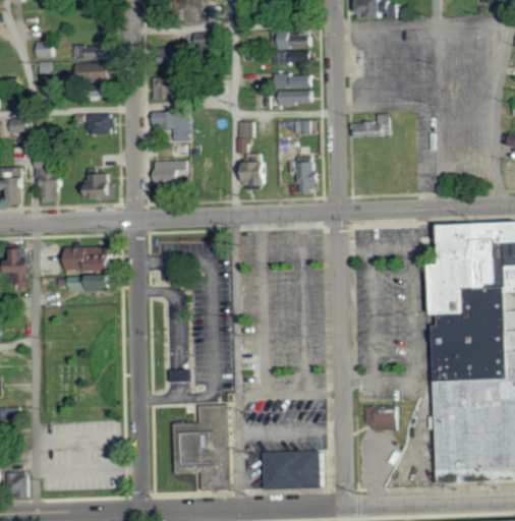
[(354,0),(355,18),(395,17),(395,5),(384,5),(383,0),(354,0)]
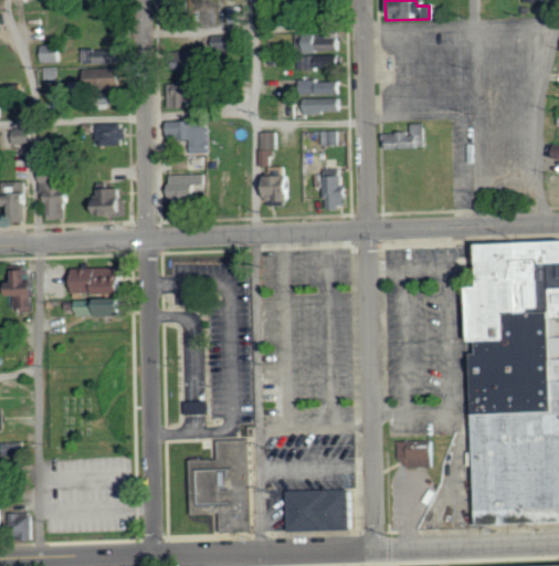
[(180,25),(179,2),(162,2),(164,25),(180,25)]
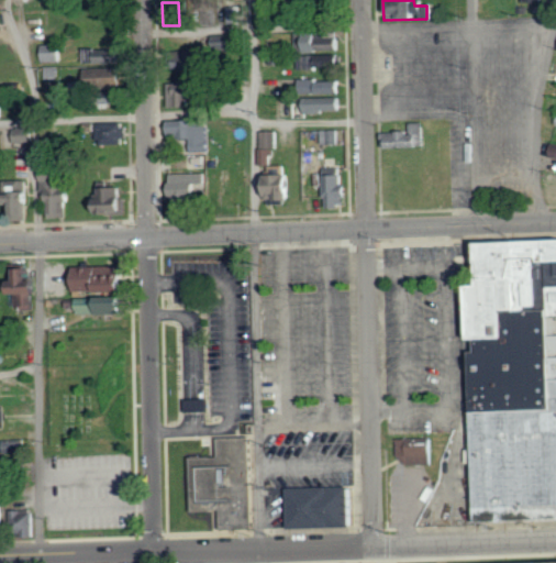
[(222,7),(223,24),(240,23),(238,7),(222,7)]
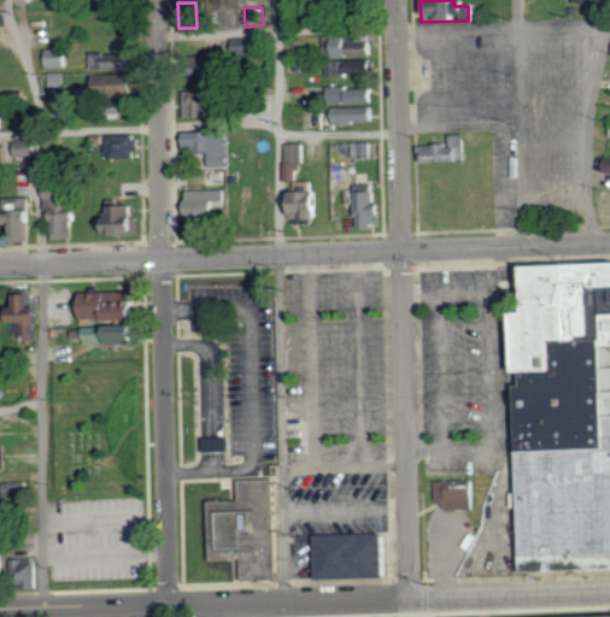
[(371,36),(320,35),(320,59),(329,59),(328,75),(370,76),(371,36)]
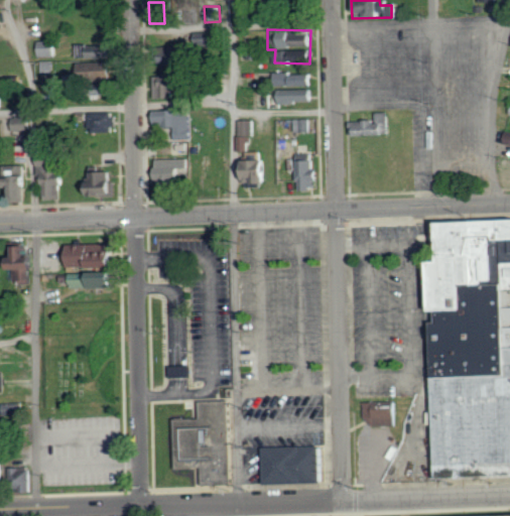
[(193,46),(173,45),(173,66),(193,66),(194,45),(208,46),(209,32),(193,32),(193,46)]
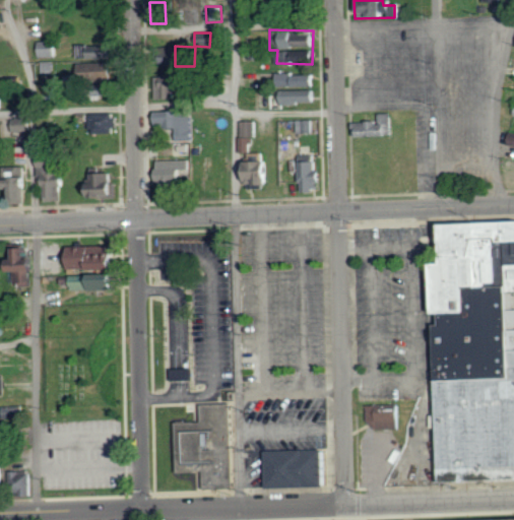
[(33,58),(53,57),(52,42),(31,42),(33,58)]
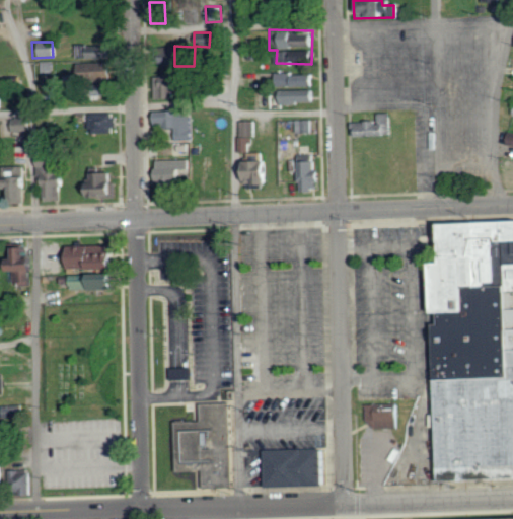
[(72,59),(110,58),(110,45),(72,46),(72,59)]
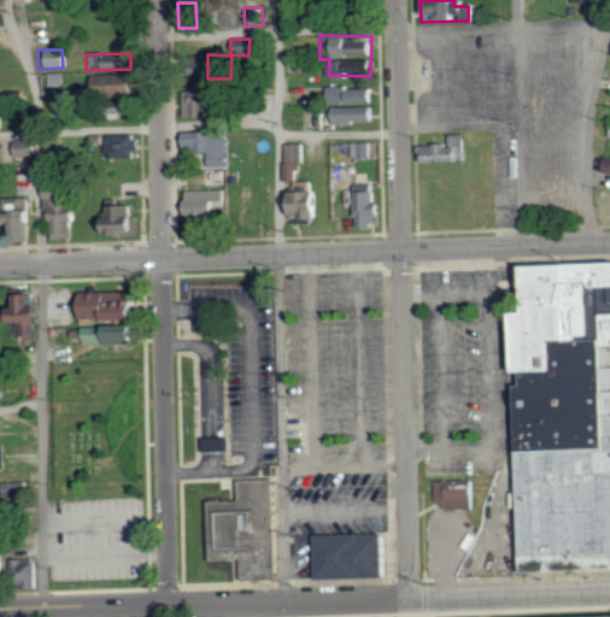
[(129,75),(91,76),(91,98),(130,97),(129,75)]
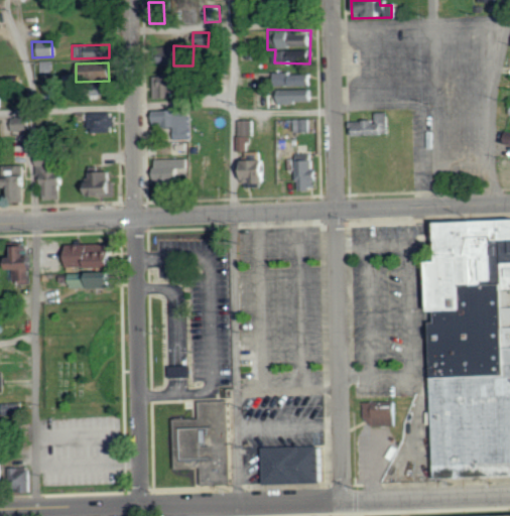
[(311,73),(272,74),(272,86),(311,86),(311,73)]
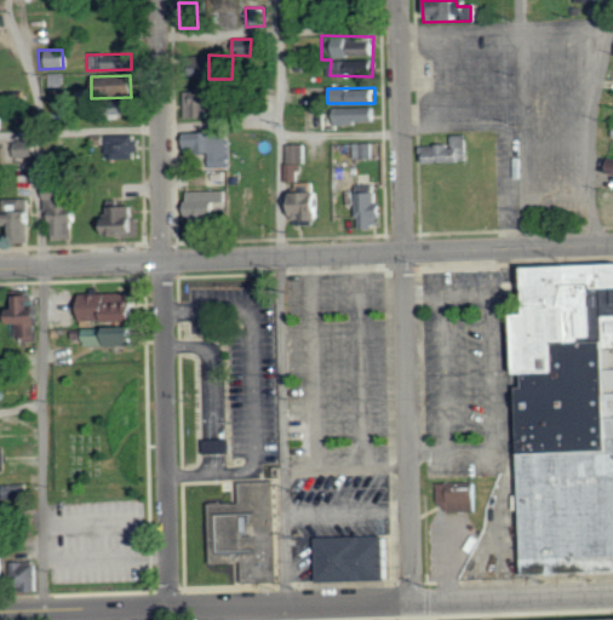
[(183,118),(201,119),(201,112),(229,112),(229,91),(183,89),(183,118)]
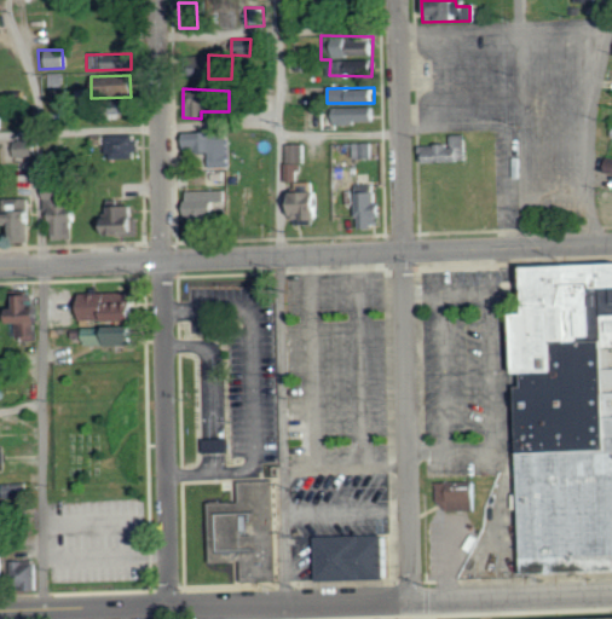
[(374,123),(374,106),(332,108),(333,123),(374,123)]
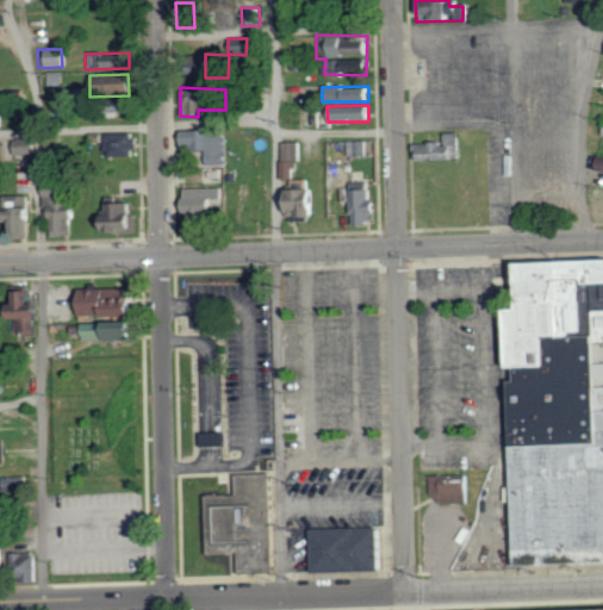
[(203,166),(222,165),(222,136),(212,137),(211,130),(179,131),(179,151),(201,150),(203,166)]
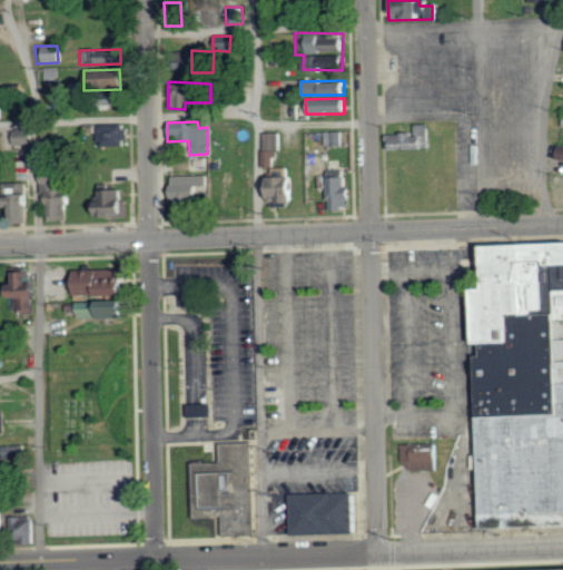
[(426,149),(425,124),(410,125),(410,134),(384,134),(384,150),(426,149)]
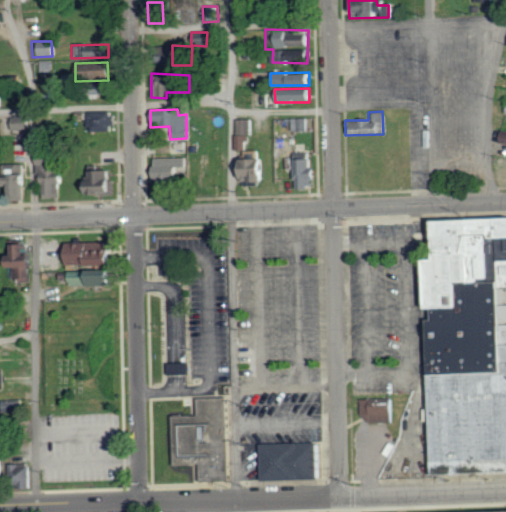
[(109,112),(85,113),(86,131),(110,130),(109,112)]
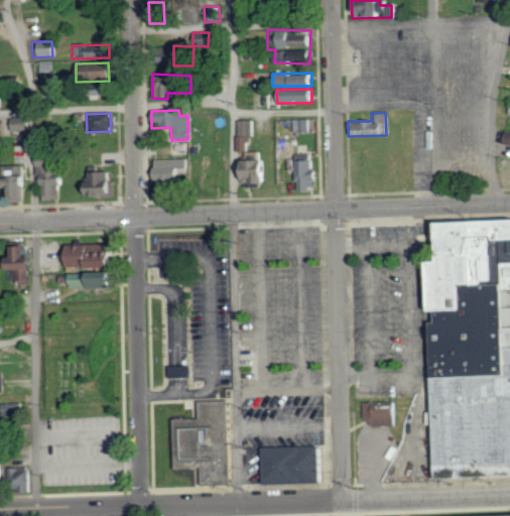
[(234,151),(245,151),(246,135),(250,135),(250,121),(235,120),(234,151)]
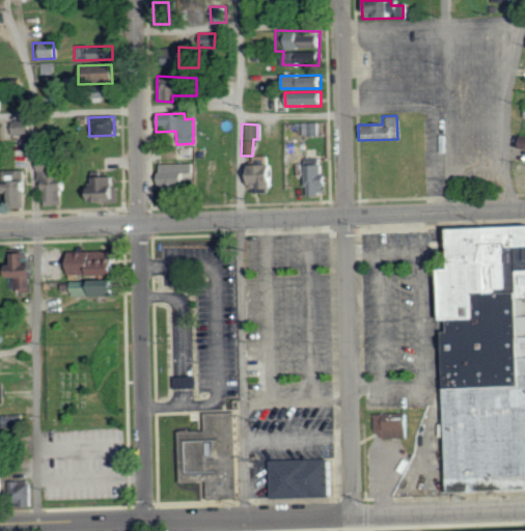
[(187,164),(156,163),(156,185),(163,185),(163,196),(186,196),(187,164)]
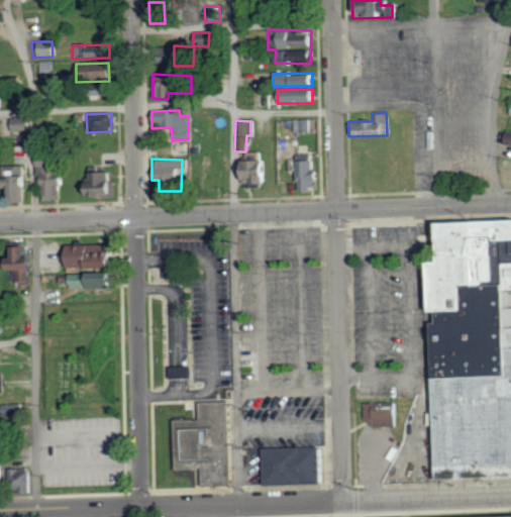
[(58,199),(58,185),(62,185),(62,166),(49,166),(49,161),(38,161),(39,199),(58,199)]
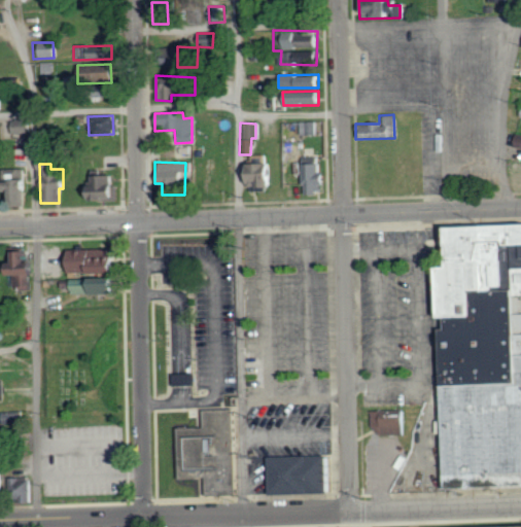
[(250,187),(271,188),(273,165),(252,164),(250,187)]
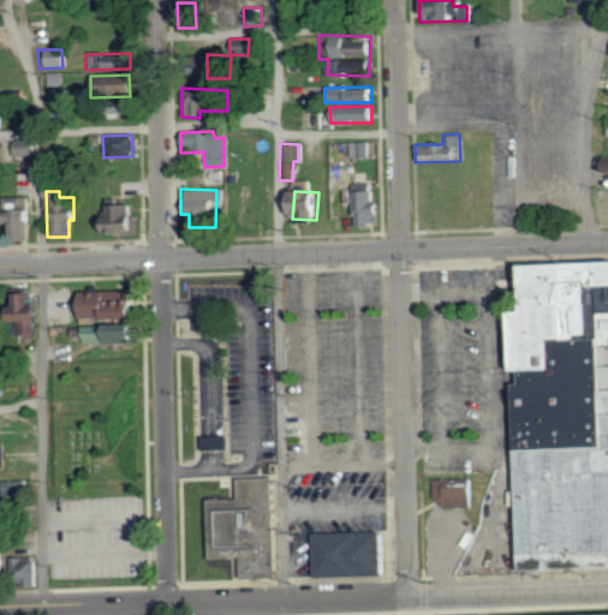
[(371,191),(353,192),(355,227),(371,227),(370,213),(371,213),(371,191)]
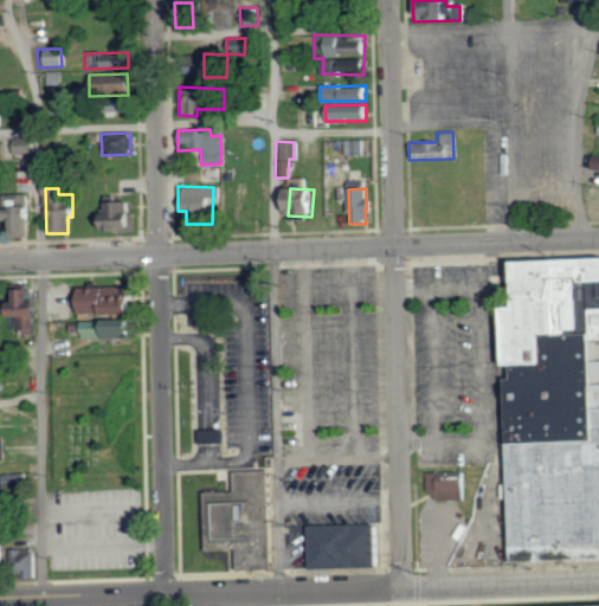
[(0,221),(5,221),(5,237),(27,237),(27,195),(0,195),(0,221)]
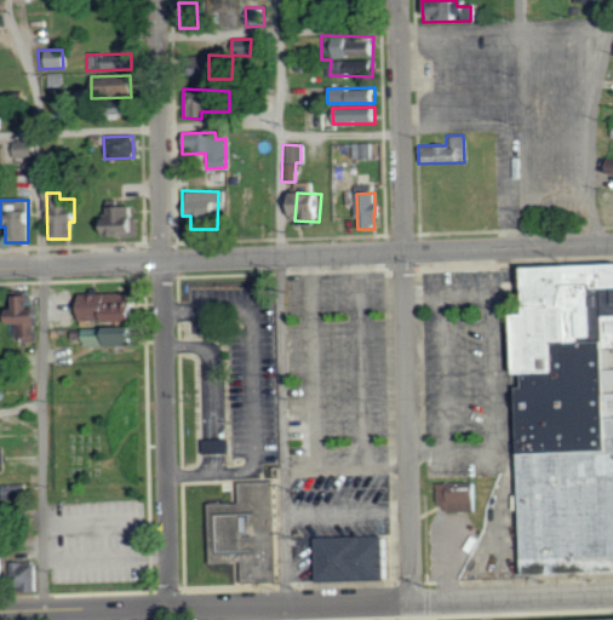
[(109,211),(110,235),(137,235),(136,210),(109,211)]
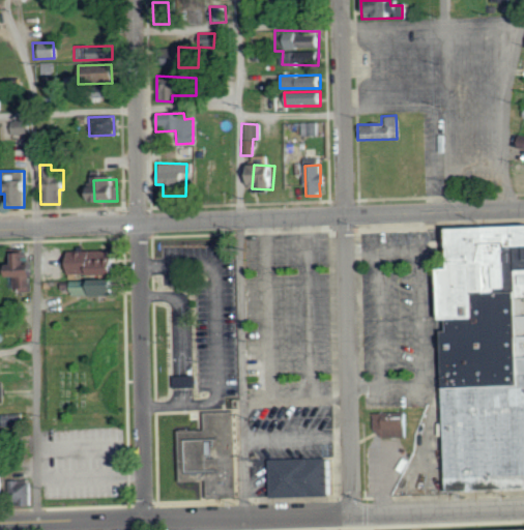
[(523,492),(442,495),(436,330),(444,330),(444,317),(435,317),(434,266),(444,265),(443,225),(523,222),(523,492)]
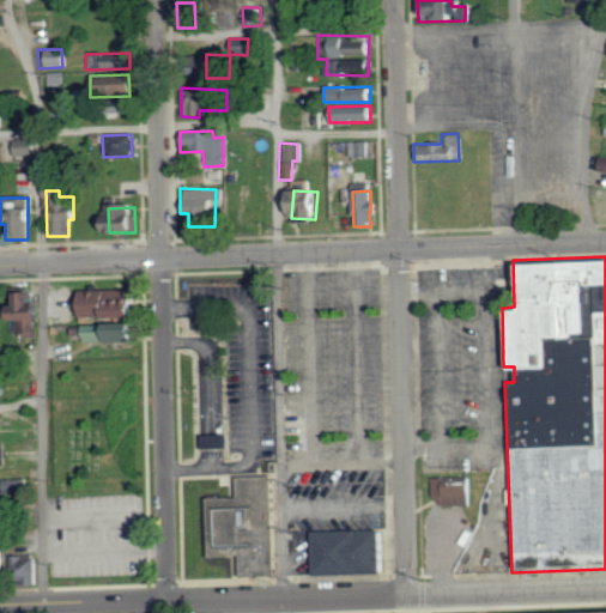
[(74,319),(132,317),(132,290),(74,291),(74,319)]
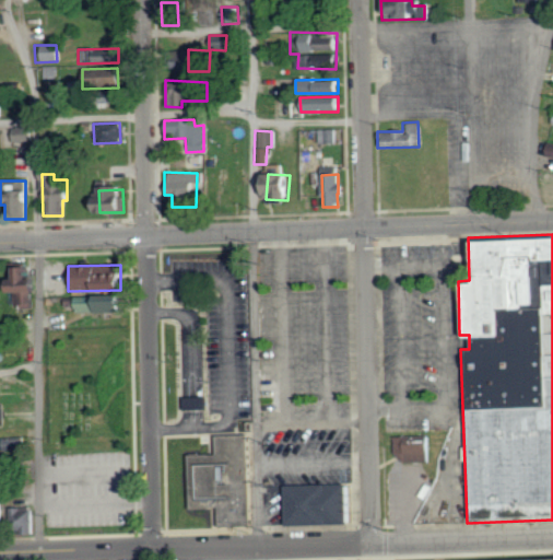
[(38,301),(39,286),(30,286),(31,268),(15,267),(15,280),(4,279),(4,300),(38,301)]
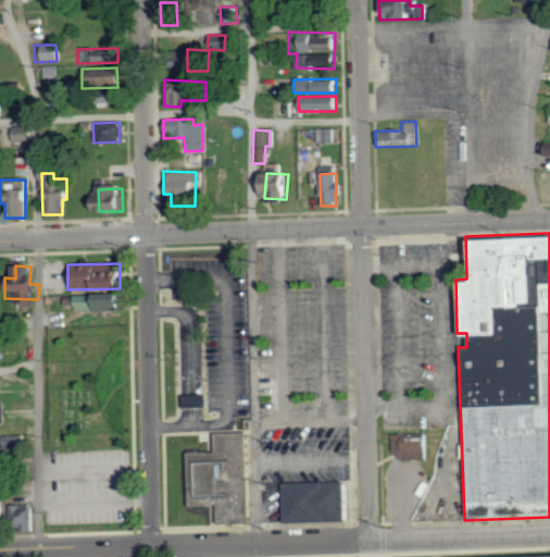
[(73,311),(121,311),(121,293),(73,293),(73,311)]
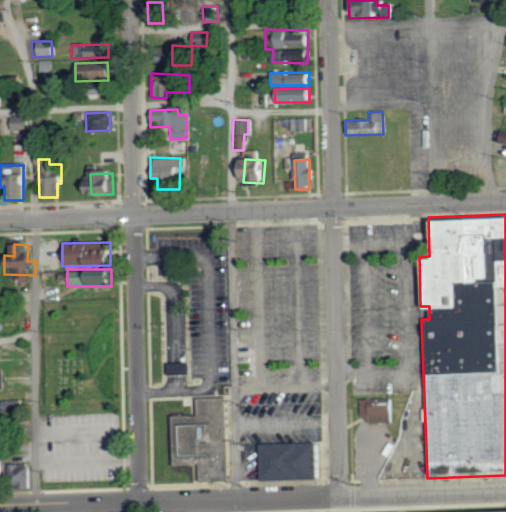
[(162,375),(162,364),(182,363),(183,375),(162,375)]
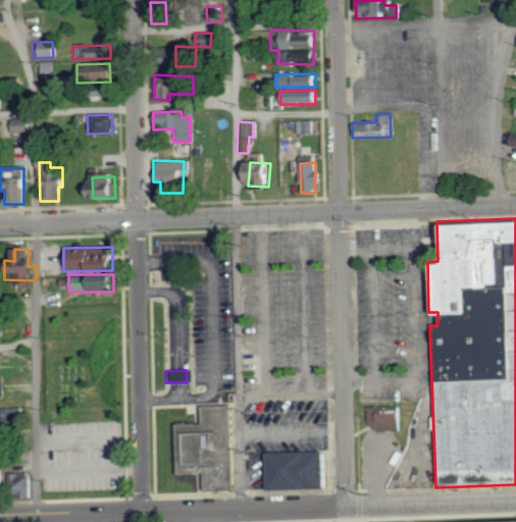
[(198,490),(197,471),(171,472),(170,423),(198,422),(197,406),(227,405),(228,489),(198,490)]
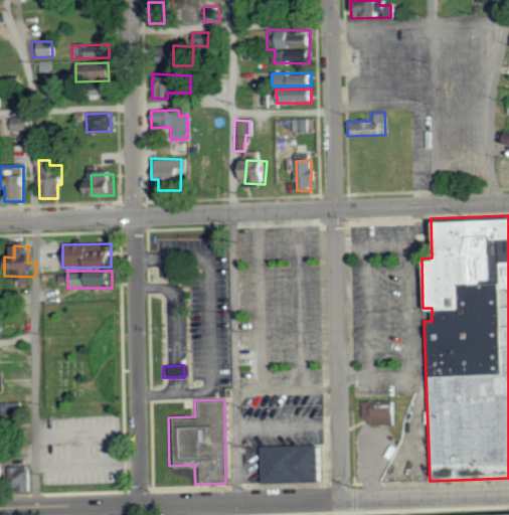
[(366,424),(358,417),(358,402),(388,402),(388,424),(366,424)]
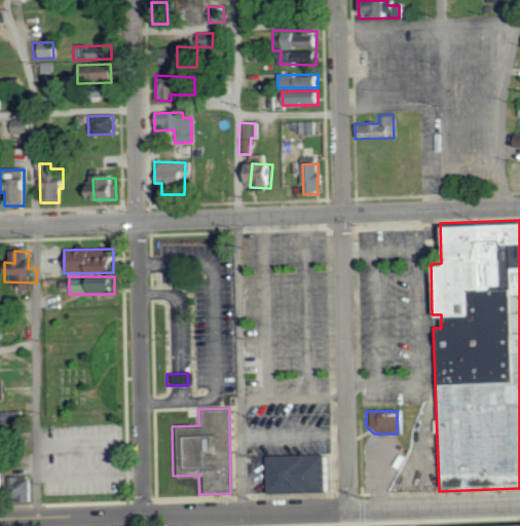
[(262,492),(261,455),(319,454),(320,491),(262,492)]
